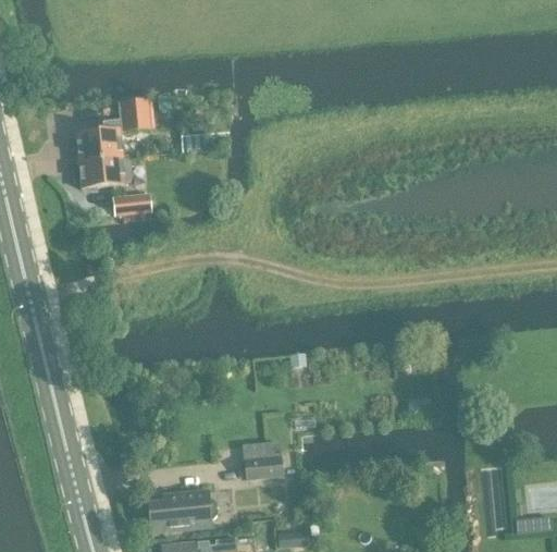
[(77,160),(121,156),(119,131),(150,127),(147,99),(120,102),(122,118),(101,120),(102,131),(75,134),(77,160)]
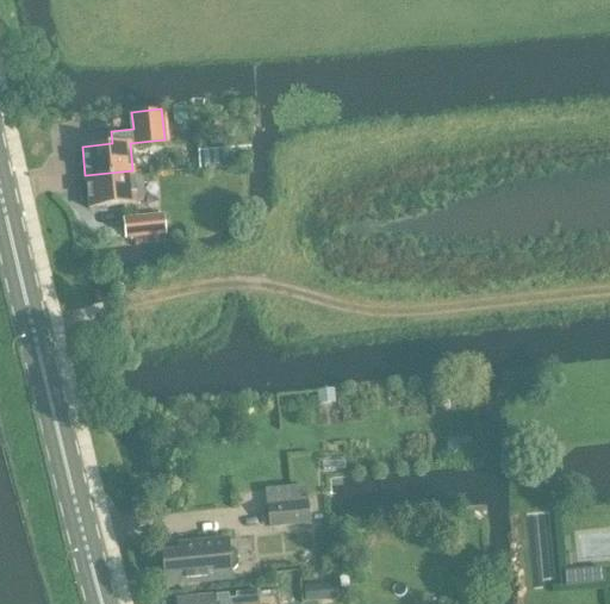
[(228,144),(198,147),(199,163),(229,162),(228,144)]
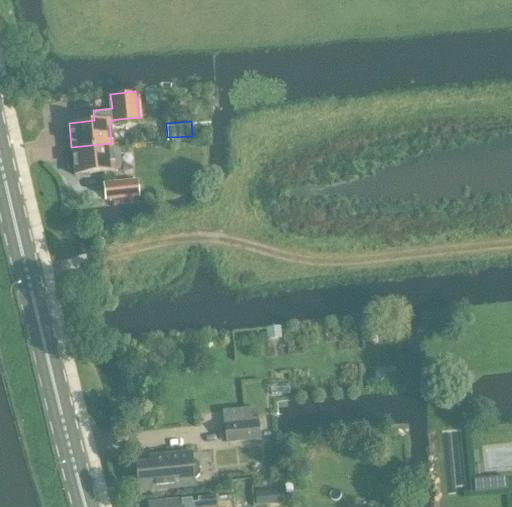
[(199,131),(209,131),(208,121),(198,121),(199,131)]
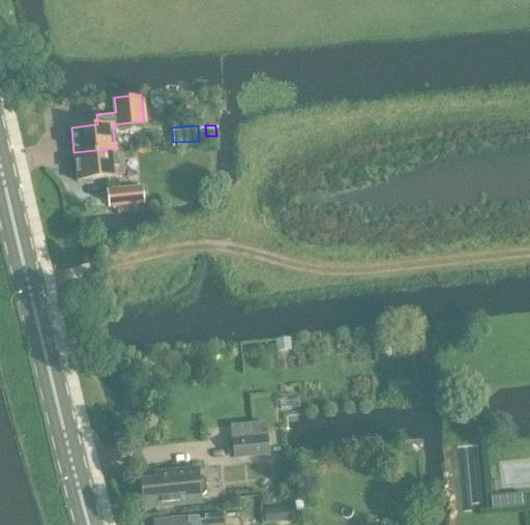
[(115,148),(74,152),(77,178),(118,174),(117,172),(121,171),(124,168),(123,153),(119,150),(115,151),(115,148)]
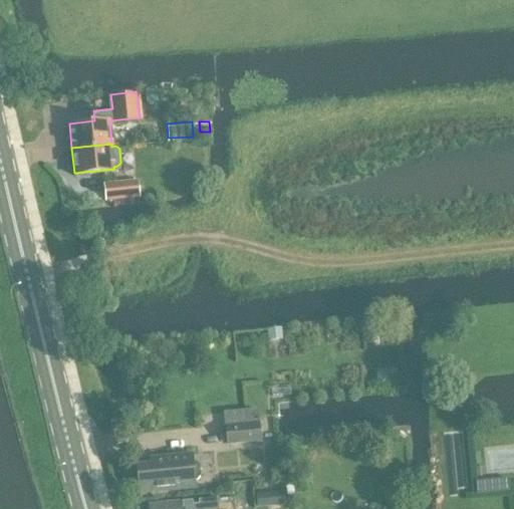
[(105,199),(140,195),(137,177),(102,181),(105,199)]
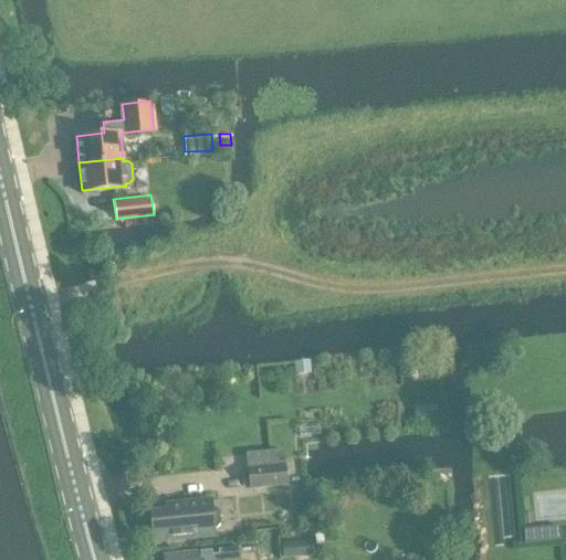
[(294,358),(294,370),(310,369),(308,357),(294,358)]
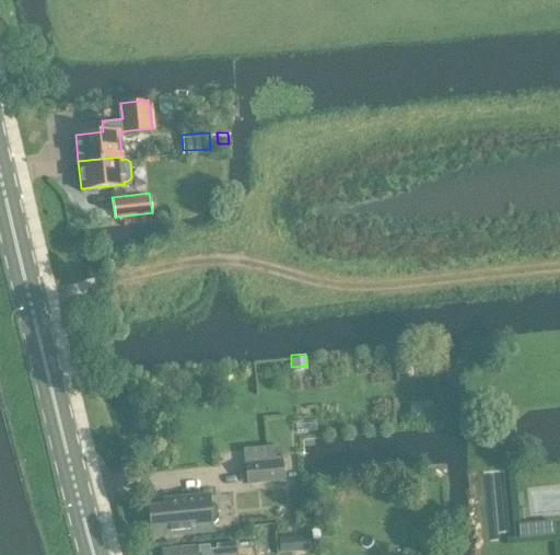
[(410,418),(429,417),(427,400),(409,401),(410,418)]
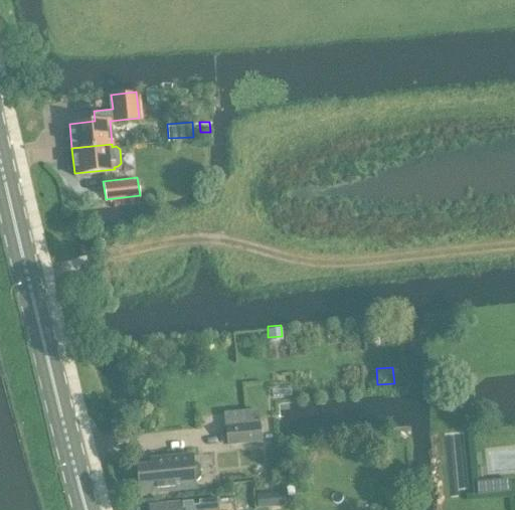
[(258,421),(225,425),(227,443),(259,440),(258,421)]
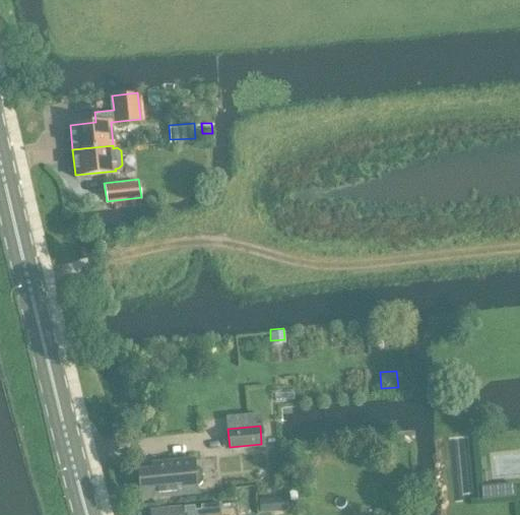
[(192,464),(191,458),(156,461),(156,467),(137,469),(140,496),(195,491),(194,483),(199,483),(201,479),(201,467),(197,464),(192,464)]
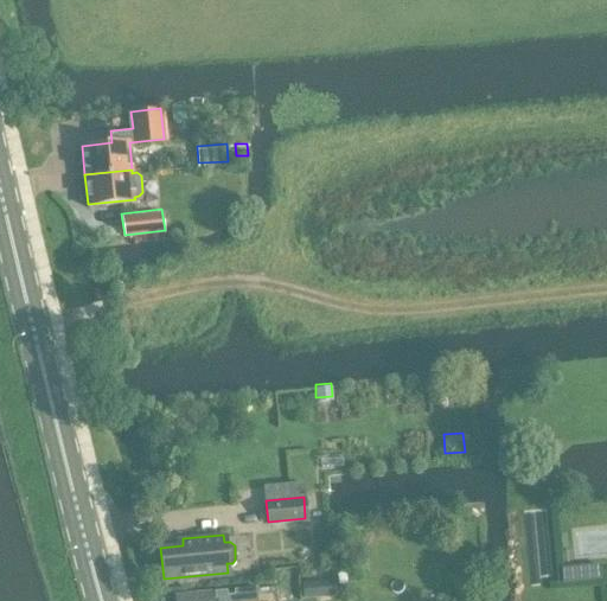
[(600,576),(599,561),(588,562),(589,577),(600,576)]
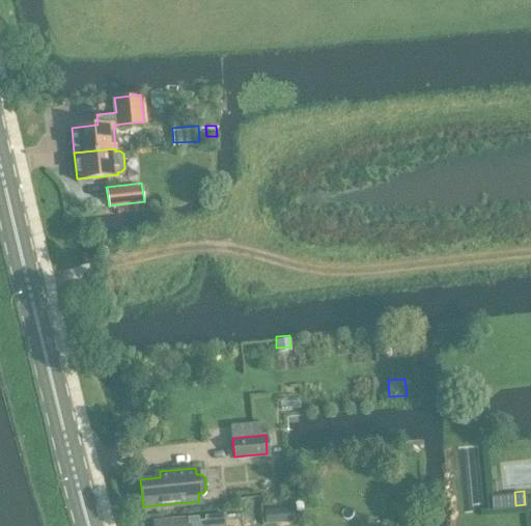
[(264,520),(278,519),(277,506),(263,507),(264,520)]
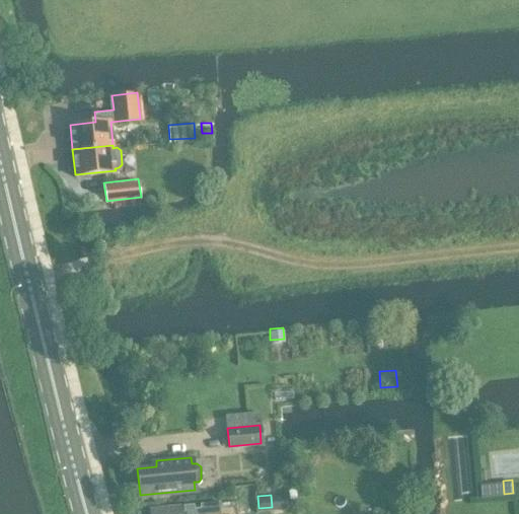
[(149,513),(220,513),(219,500),(200,502),(200,506),(194,507),(193,503),(149,507),(149,513)]
